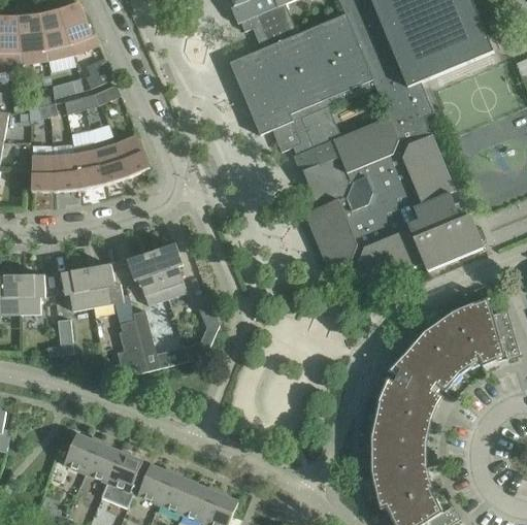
[(329,271),(340,266),(341,269),(357,275),(359,273),(364,286),(423,261),(427,270),(484,247),(482,240),(470,214),(460,218),(449,191),(455,189),(424,116),(433,111),(421,80),(493,51),(487,35),(501,29),(489,0),(231,0),(244,30),(252,27),(261,47),(229,61),(259,134),(271,129),(281,151),(292,145),(318,206),(304,211),(329,271)]
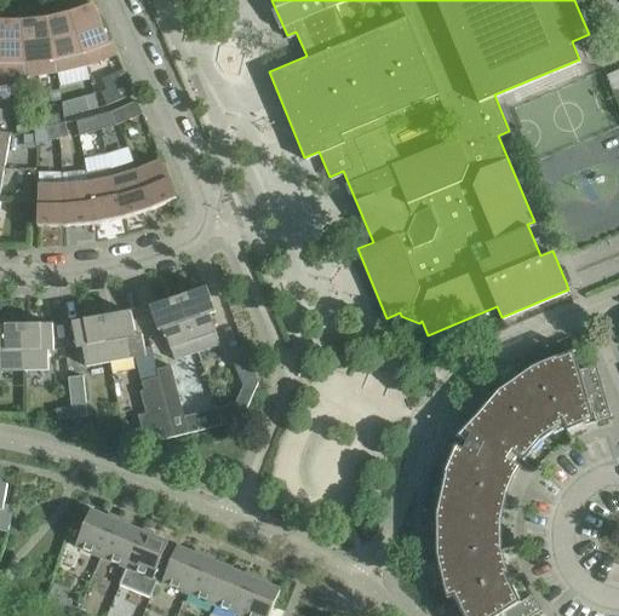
[(95,1),(70,10),(85,62),(115,51),(110,39),(108,40),(95,1)]
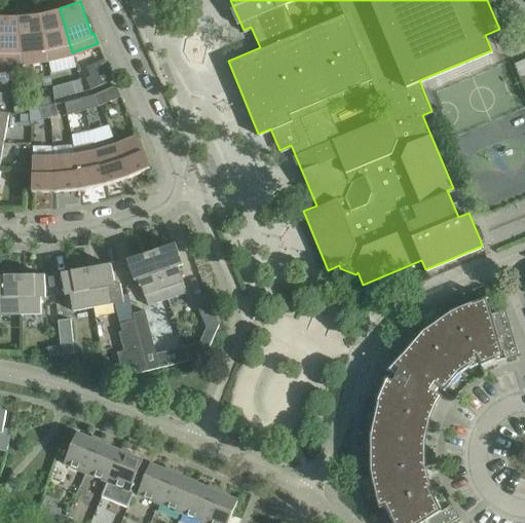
[(60,8),(39,13),(47,60),(72,52),(60,8)]
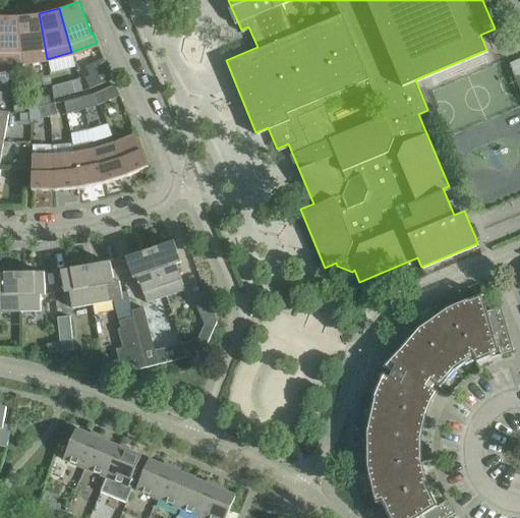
[(39,13),(18,15),(20,61),(47,59),(39,13)]
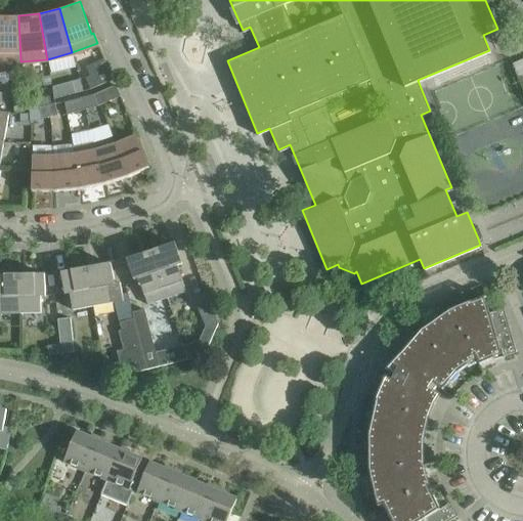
[(0,61),(20,61),(18,15),(0,14),(0,61)]
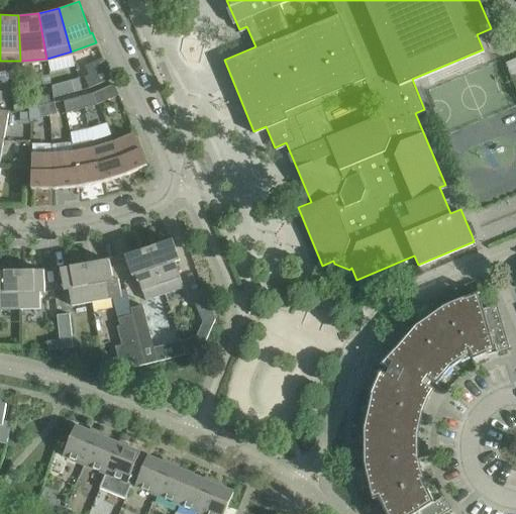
[(515,55),(505,60),(511,75),(515,72),(515,55)]
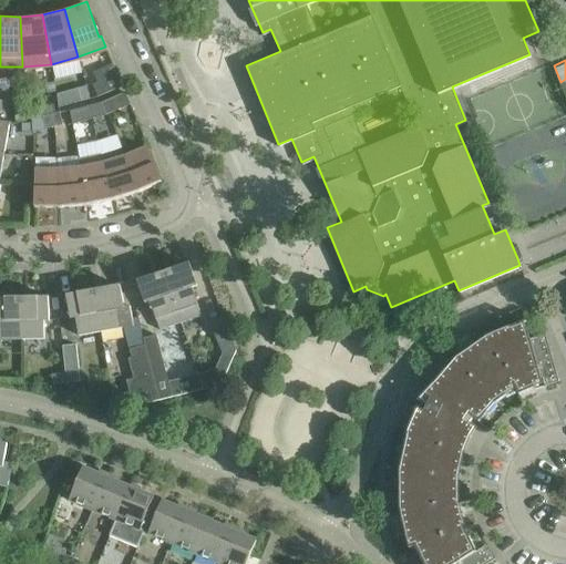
[(96,93),(122,83),(116,71),(92,81),(96,93)]
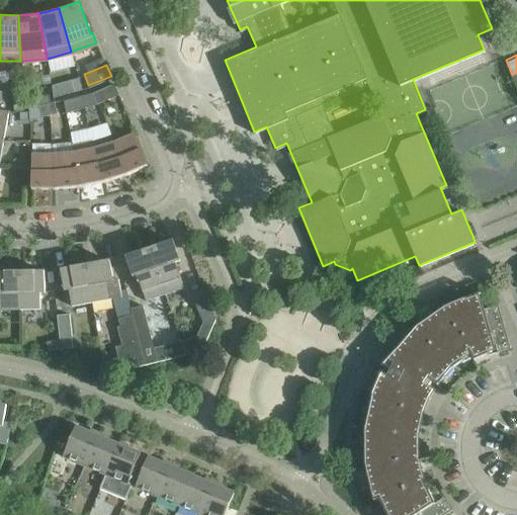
[(78,75),(70,78),(74,89),(81,87),(78,75)]
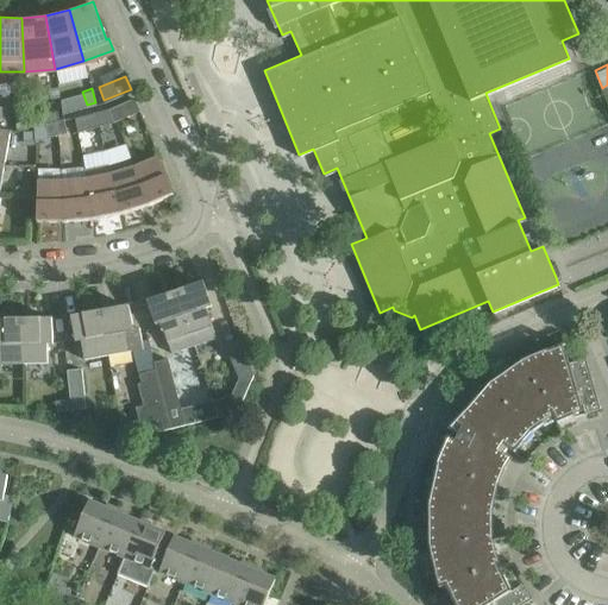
[(112,120),(139,108),(133,95),(107,107),(112,120)]
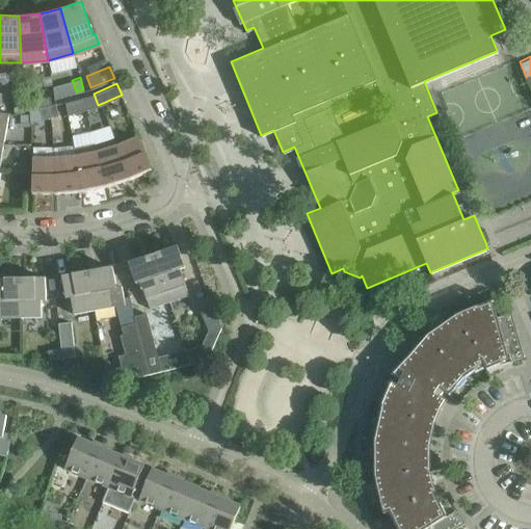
[(89,95),(81,97),(84,108),(93,106),(98,105),(94,94),(89,95)]
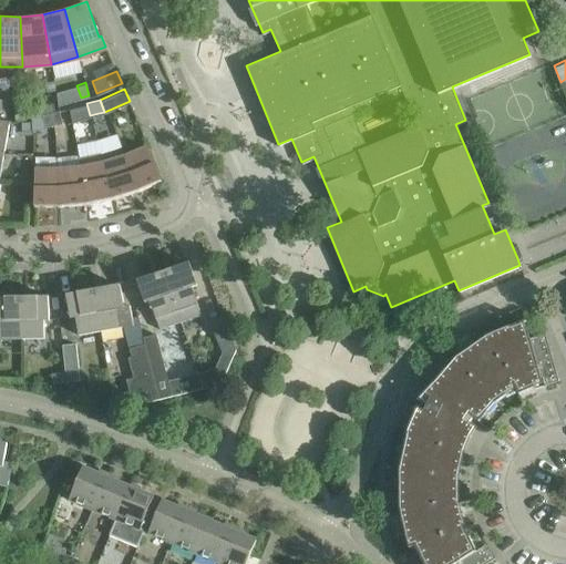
[(39,104),(41,113),(50,111),(54,110),(52,101),(39,104)]
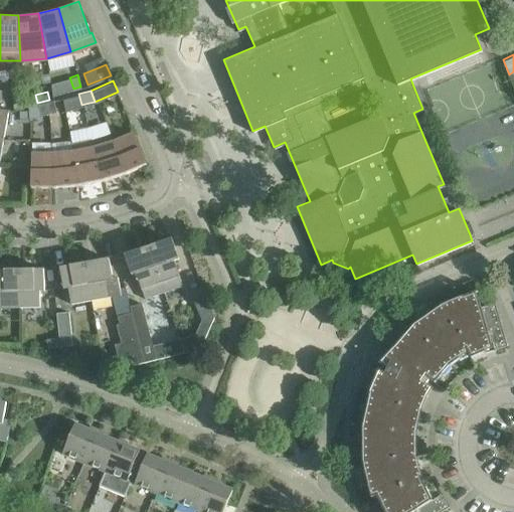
[(21,94),(12,95),(13,109),(22,107),(21,94)]
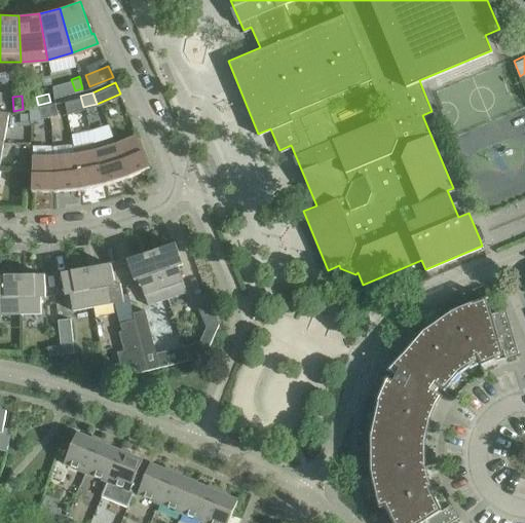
[(72,98),(64,100),(66,112),(76,110),(83,107),(80,96),(72,98)]
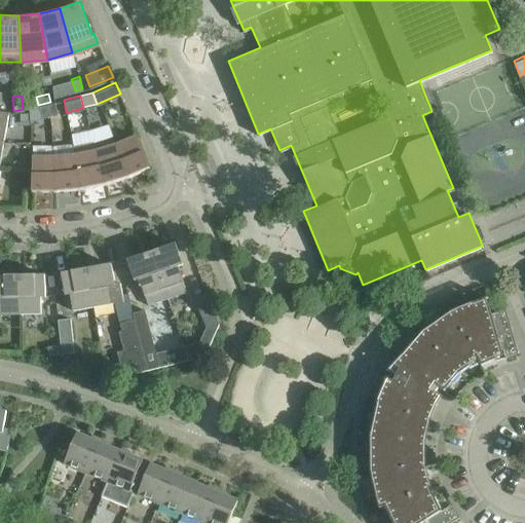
[(50,102),(46,103),(49,115),(57,113),(54,101),(50,102)]
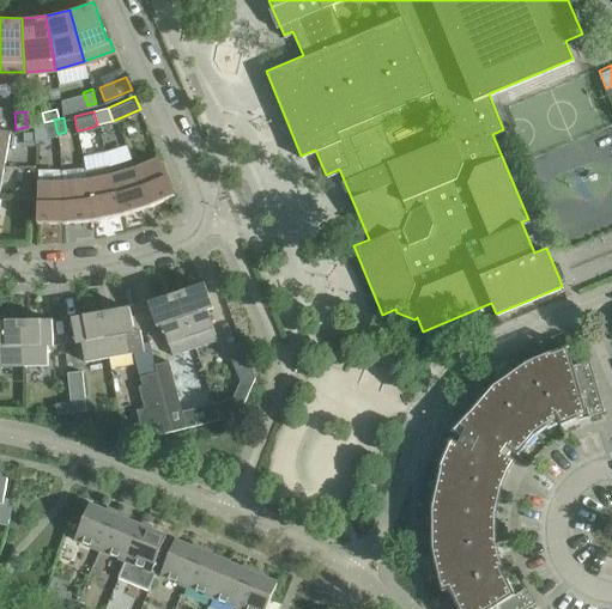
[(44,122),(48,135),(58,134),(54,120),(44,122)]
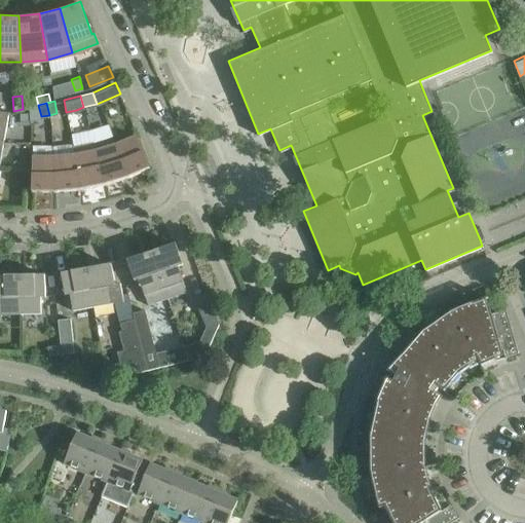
[(8,110),(0,108),(0,145),(2,146),(8,110)]
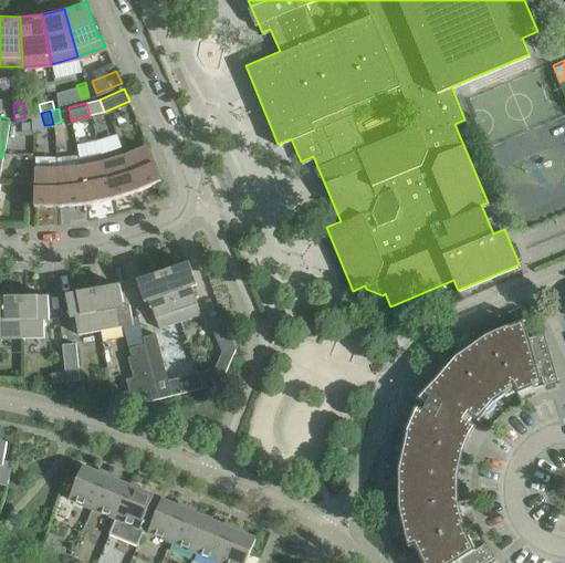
[(125,152),(124,153),(137,189),(160,179),(146,144),(125,152)]
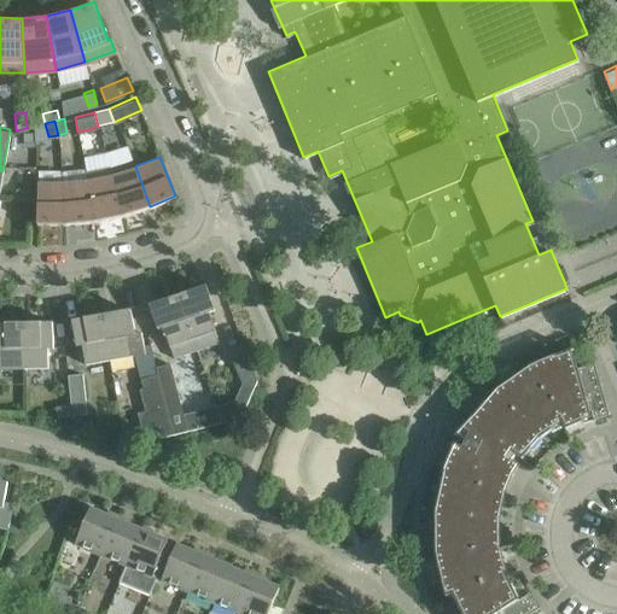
[(122,215),(150,206),(135,167),(133,159),(110,167),(122,215)]
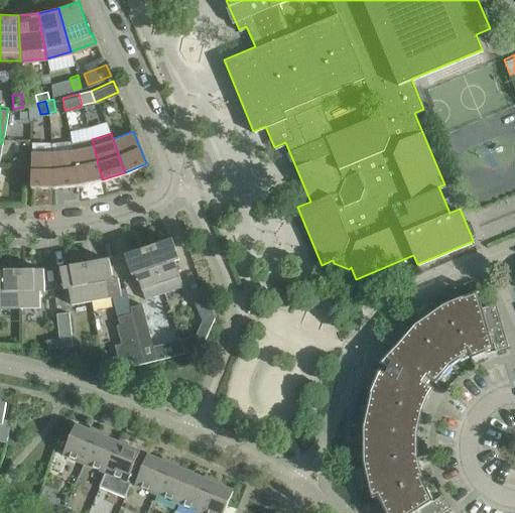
[(92,139),(72,143),(73,149),(78,184),(102,179),(92,139)]
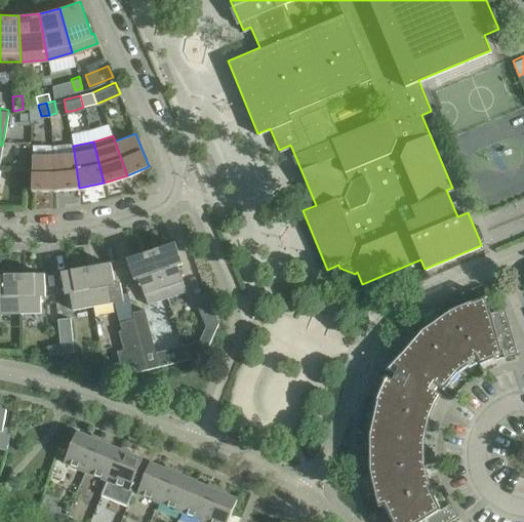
[(74,152),(53,154),(54,190),(79,188),(74,152)]
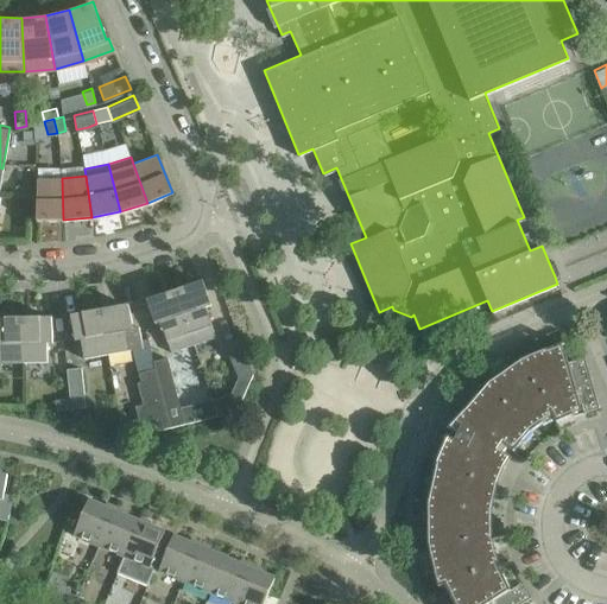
[(36,220),(63,220),(62,178),(36,178),(36,196),(36,220)]
